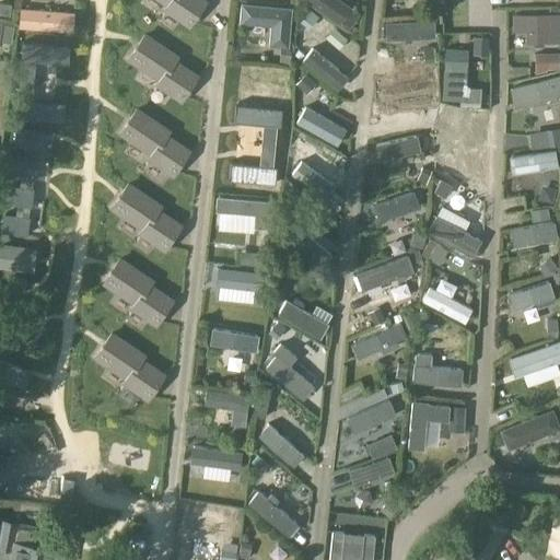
[(155,0),(166,7),(164,11),(189,27),(207,1),(205,0),(155,0)]
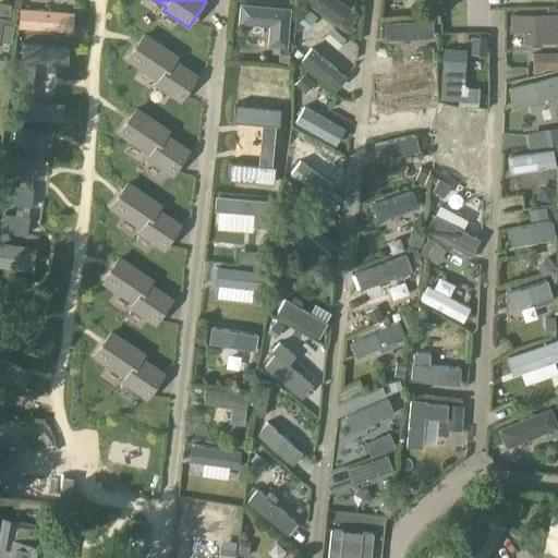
[(338,0),(301,0),(347,31),(359,13),(338,0)]
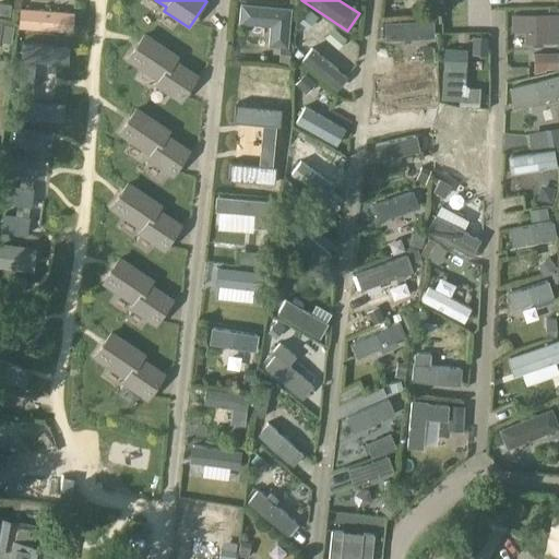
[(444,0),(443,33),(461,33),(461,0),(444,0)]
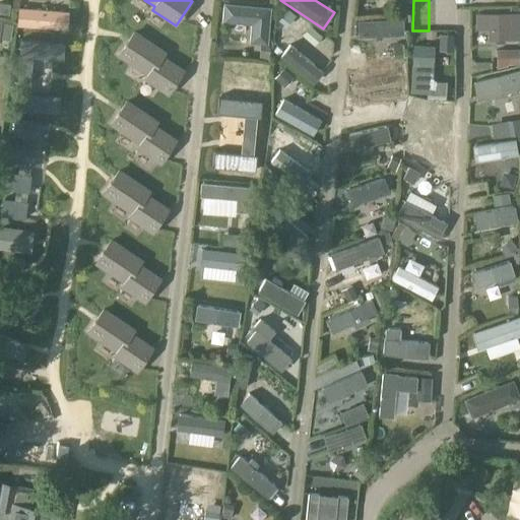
[(266,44),(270,8),(223,3),(222,21),(251,24),(249,43),(266,44)]
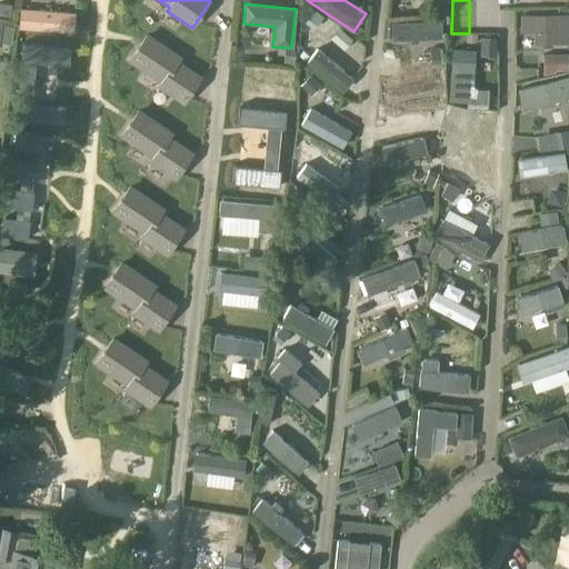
[(20,9),(19,29),(47,31),(48,29),(49,11),(20,9)]
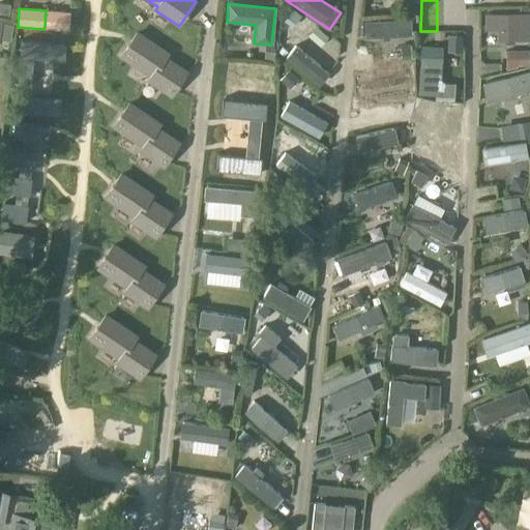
[(68,30),(69,12),(46,10),(45,27),(43,29),(68,30)]
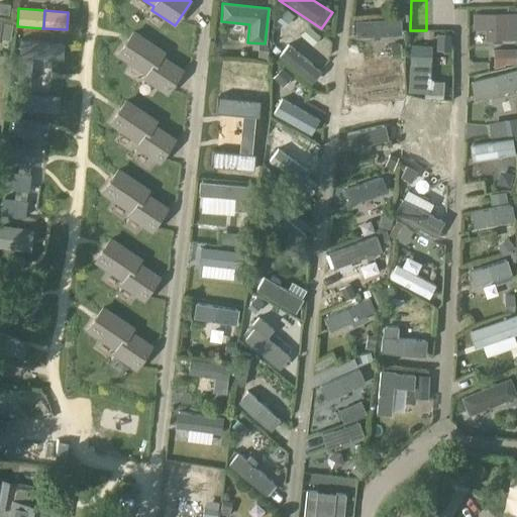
[(498,39),(516,38),(515,12),(472,13),(473,29),(498,28),(498,39)]
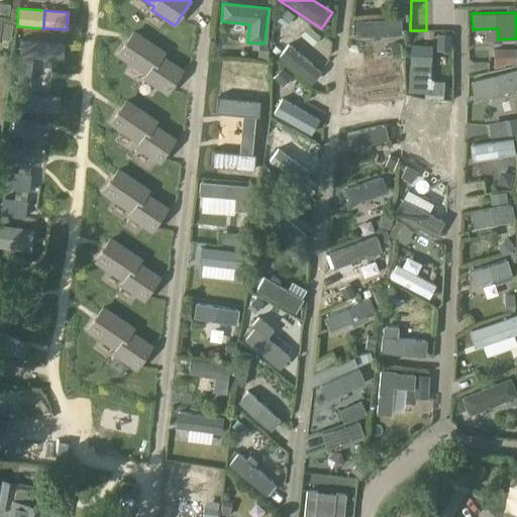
[(355,36),(401,34),(401,18),(355,20),(355,36)]
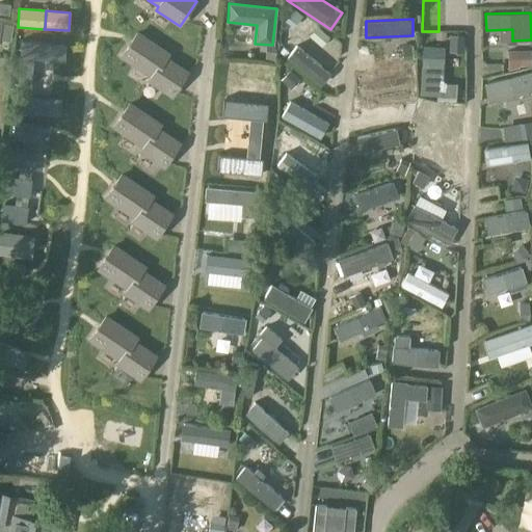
[(171,98),(189,72),(168,58),(170,55),(137,32),(121,58),(151,78),(148,82),(171,98)]
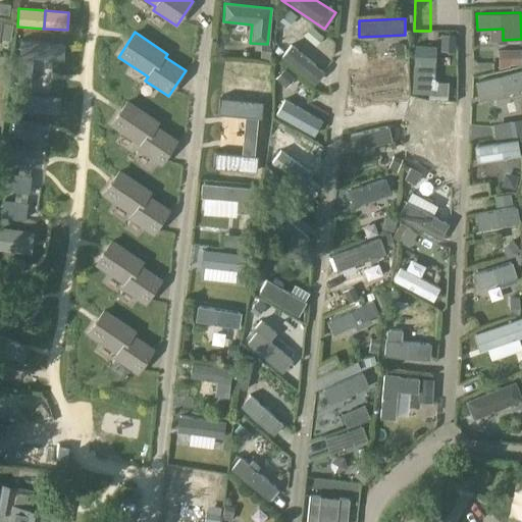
[(444,77),(445,44),(427,44),(426,77),(444,77)]
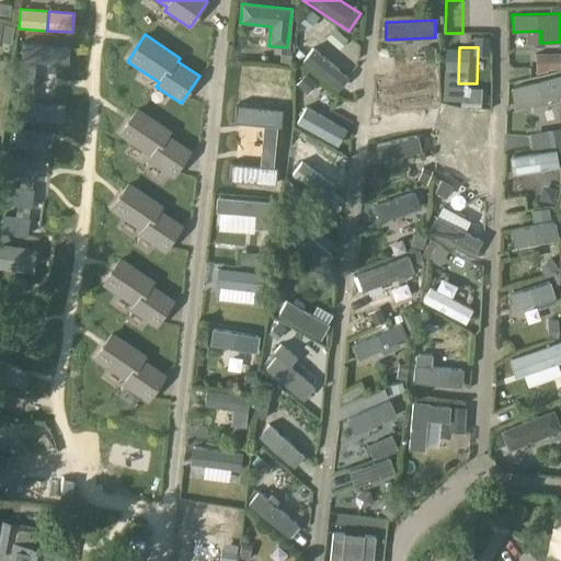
[(450,94),(453,48),(437,48),(436,93),(450,94)]
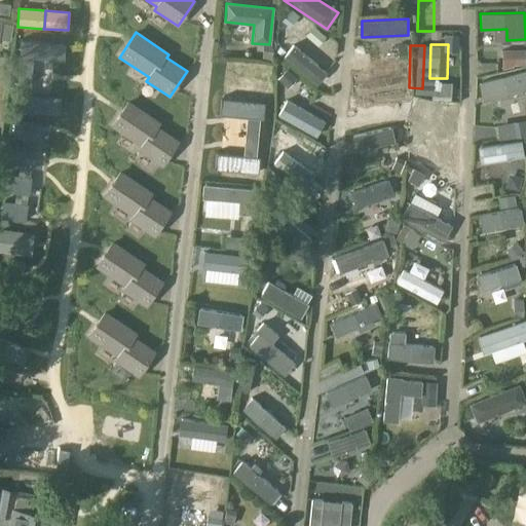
[(217,63),(216,79),(268,83),(269,67),(217,63)]
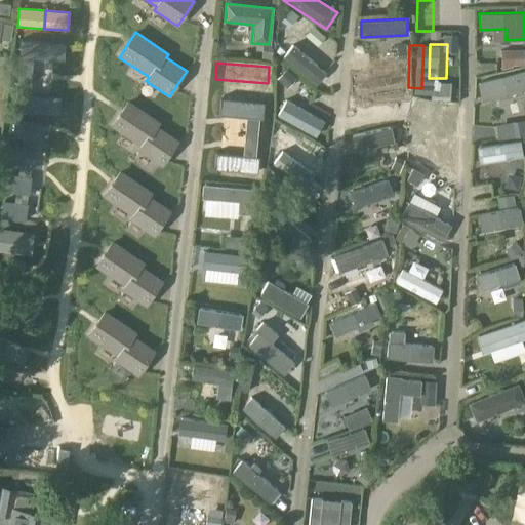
[(403,69),(361,77),(364,92),(406,84),(403,69)]
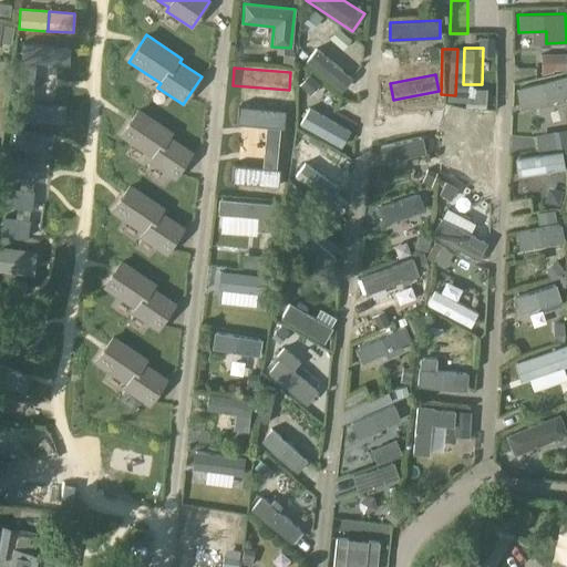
[(523,107),(566,95),(566,78),(518,91),(523,107)]
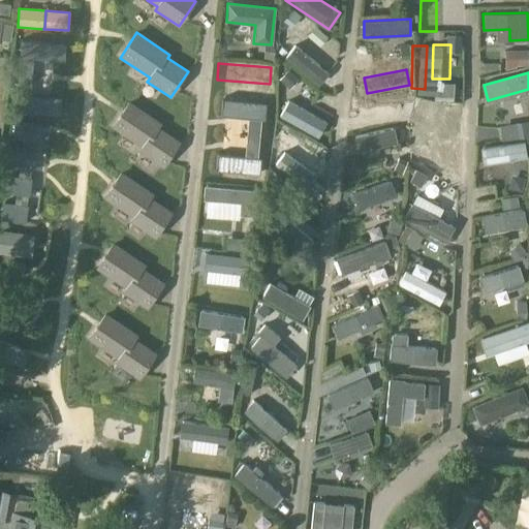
[(433,103),(418,101),(414,147),(429,148),(433,103)]
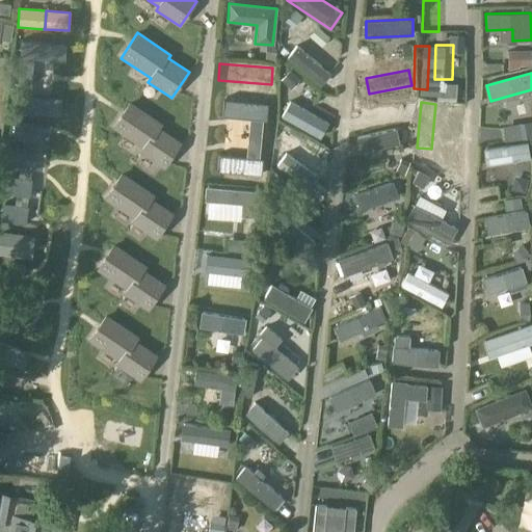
[(113,129),(142,149),(140,153),(164,169),(181,143),(161,130),(163,126),(130,104),(113,129)]
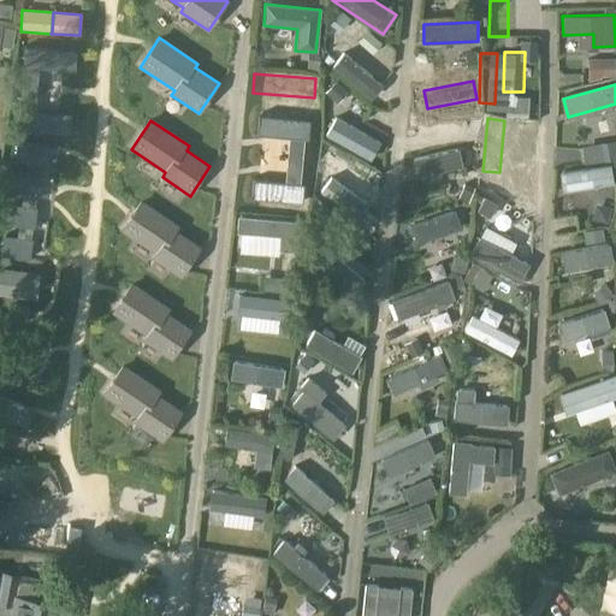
[(337,123),(326,134),(356,160),(366,149),(337,123)]
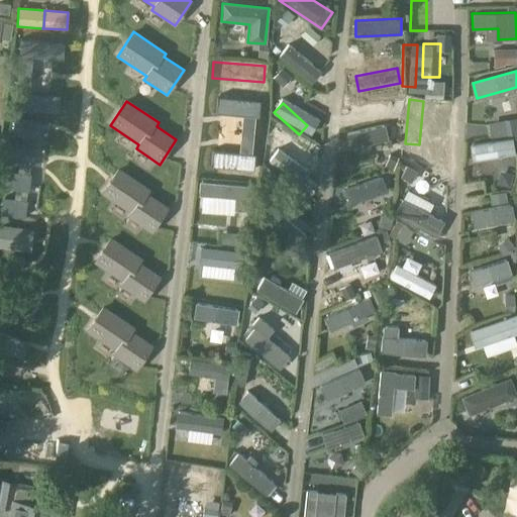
[(12,119),(12,131),(35,131),(35,120),(12,119)]
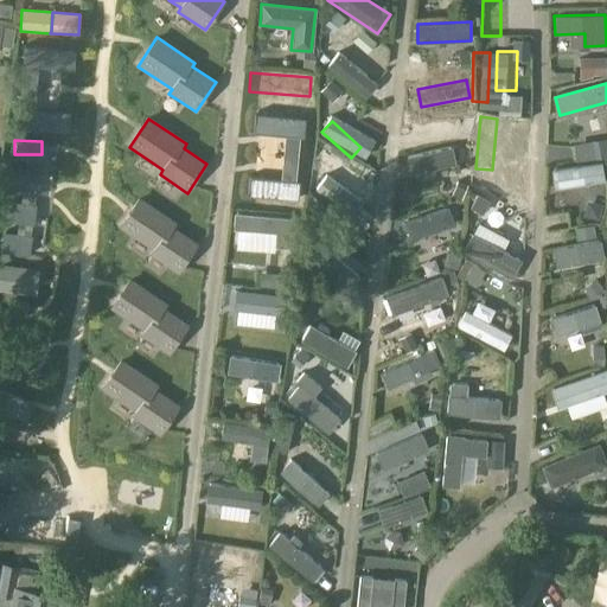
[(244,142),(243,164),(305,170),(306,148),(244,142)]
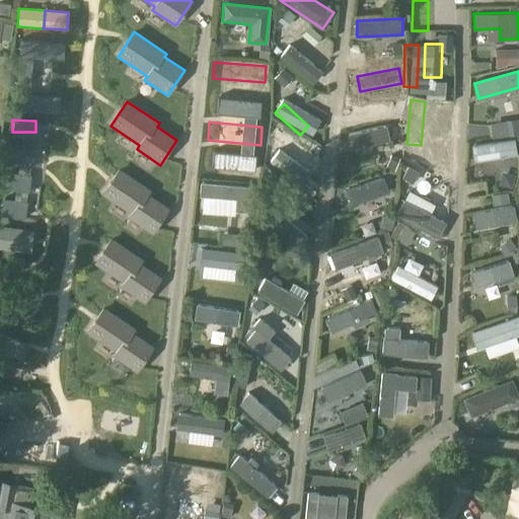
[(386,126),(347,135),(350,149),(389,140),(386,126)]
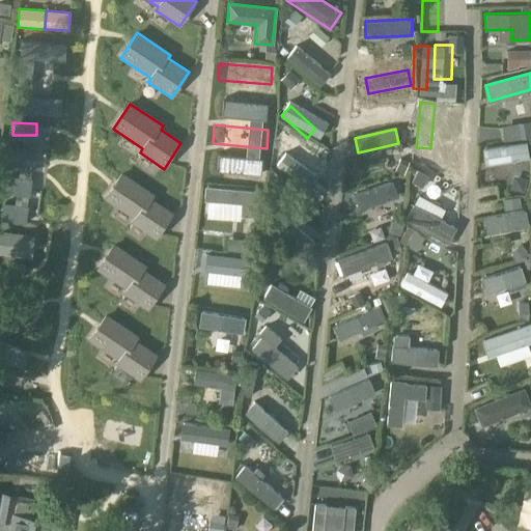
[(526,143),(482,149),(484,166),(528,159),(526,143)]
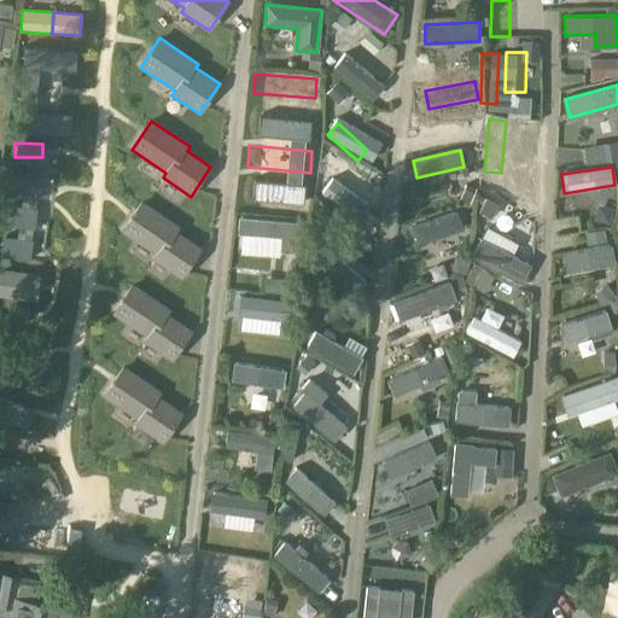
[(326,176),(315,190),(353,220),(363,205),(326,176)]
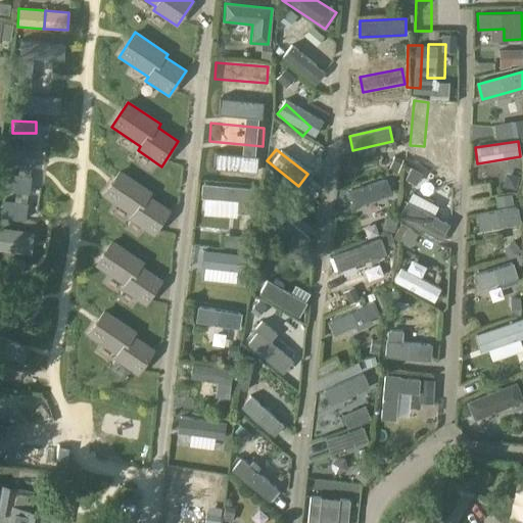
[(413,165),(406,178),(427,190),(424,196),(431,200),(442,183),(413,165)]
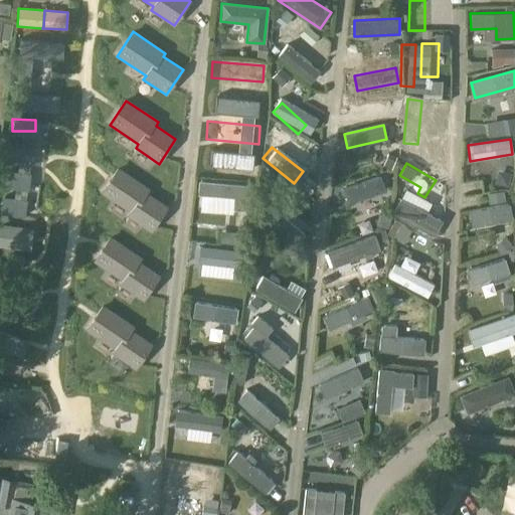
[(151,232),(167,207),(147,194),(150,190),(118,169),(101,193),(130,212),(128,216),(151,232)]
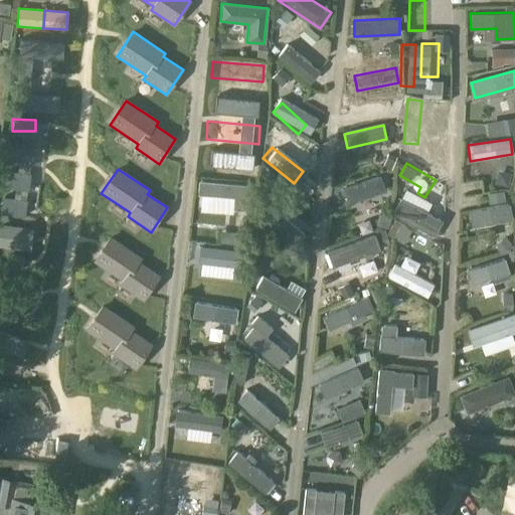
[(380,176),(342,190),(348,204),(385,191),(380,176)]
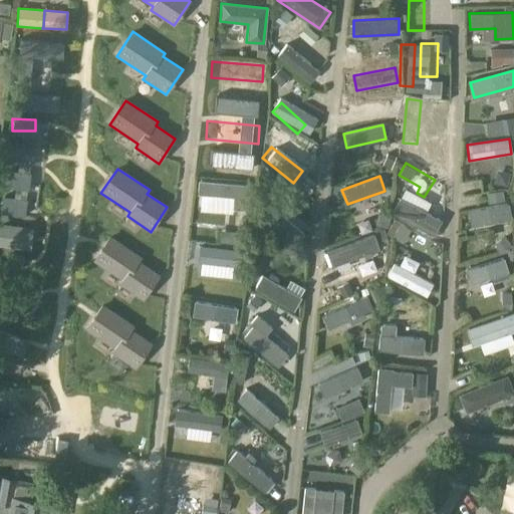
[(199,181),(197,195),(246,199),(247,185),(199,181)]
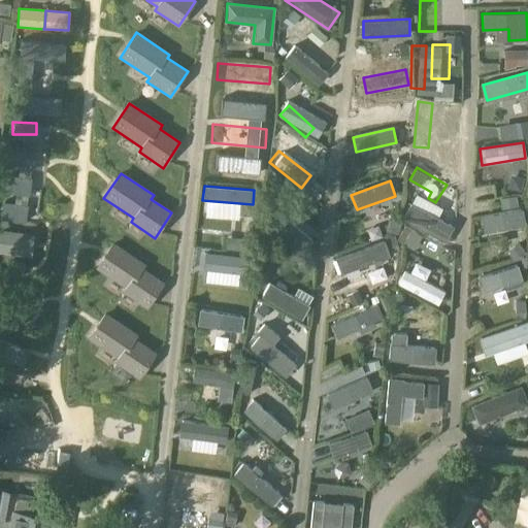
[(410,203),(402,219),(444,241),(453,226),(410,203)]
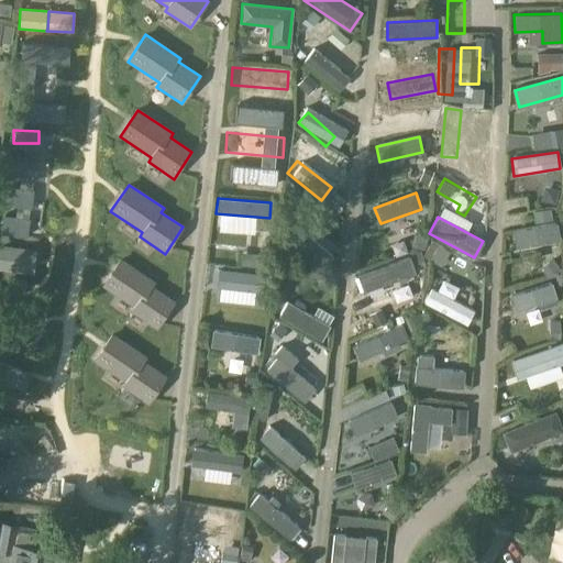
[(35,222),(33,234),(62,241),(64,228),(35,222)]
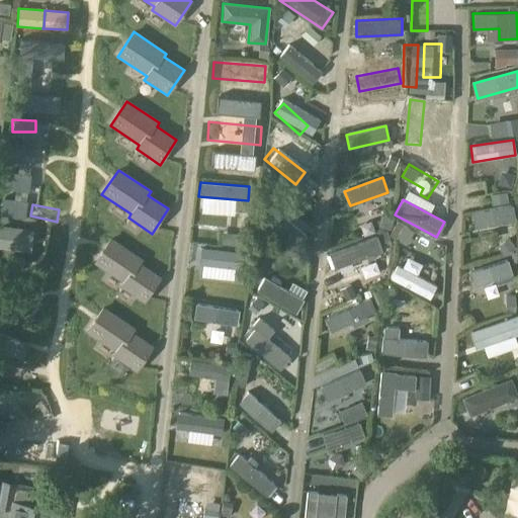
[(269,204),(260,216),(289,241),(298,231),(269,204)]
